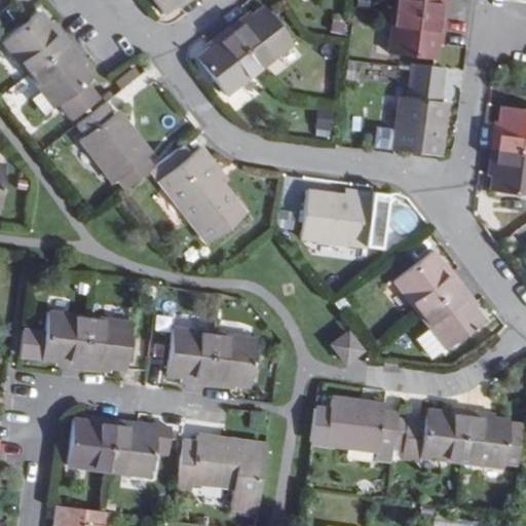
[(154,0),(164,13),(181,0),(154,0)]
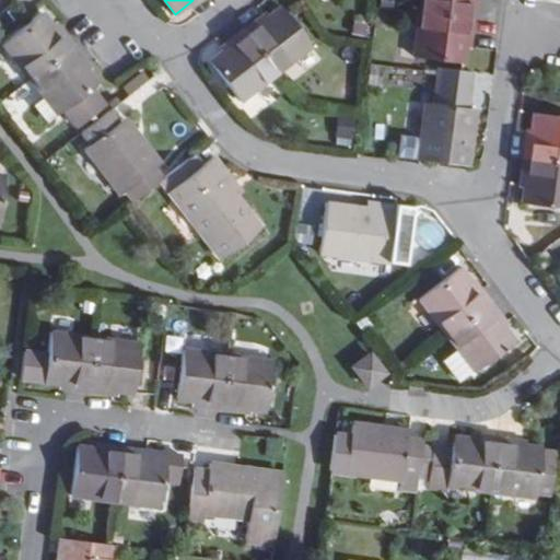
[(471,0),(423,0),(422,12),(475,19),(477,2),(473,3),(471,0)]
